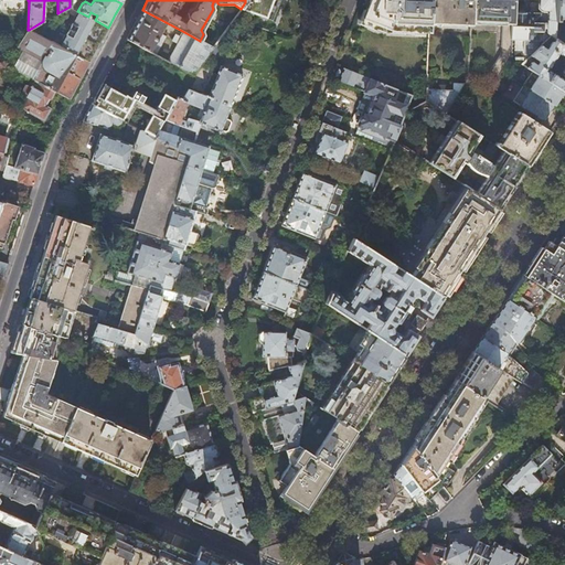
[(276,0),(245,0),(245,2),(241,9),(267,19),(276,0)]
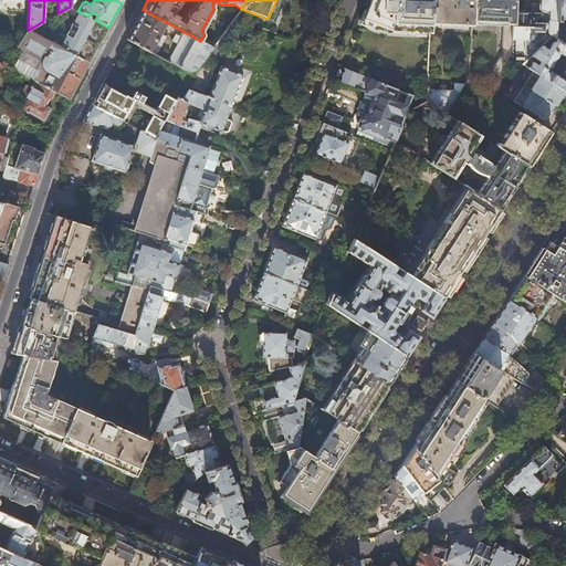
[(430,23),(431,0),(370,0),(363,20),(385,29),(423,31),(422,33),(430,33),(430,23)]
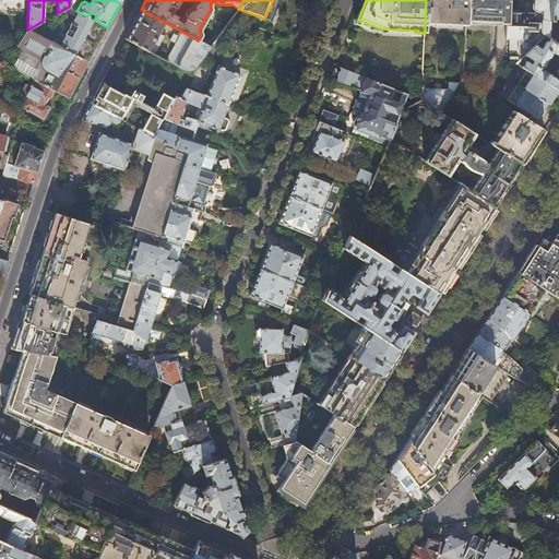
[(426,0),(425,23),(465,25),(466,21),(466,0),(426,0)]
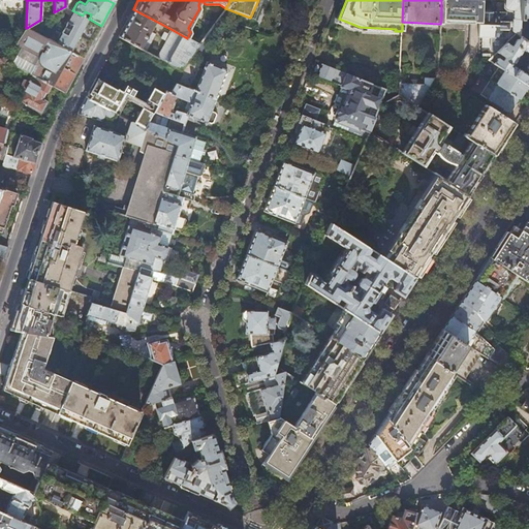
[(441,0),(441,20),(470,21),(468,50),(458,66),(466,71),(478,54),(478,36),(479,12),(479,0),(441,0)]
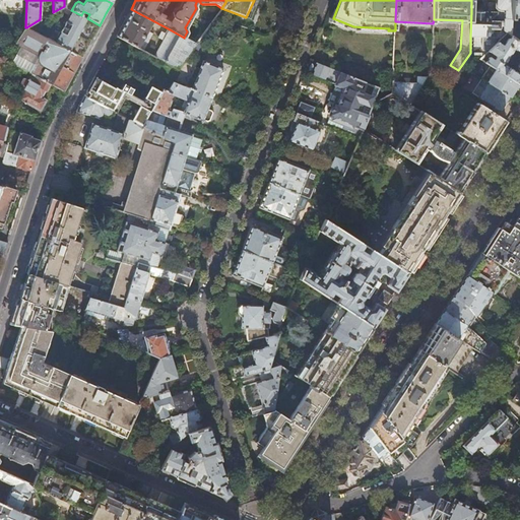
[(512,19),(512,0),(496,0),(496,8),(500,10),(505,10),(504,29),(505,31),(506,31),(511,33),(512,19)]
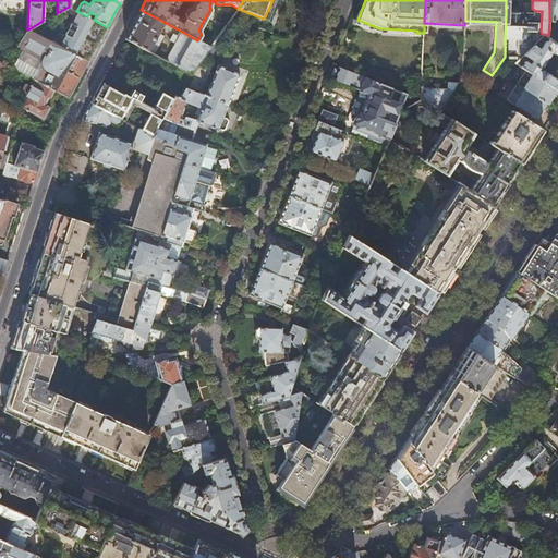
[(76,11),(69,7),(57,13),(43,21),(28,29),(88,61),(98,43),(107,27),(94,20),(87,16),(76,11)]
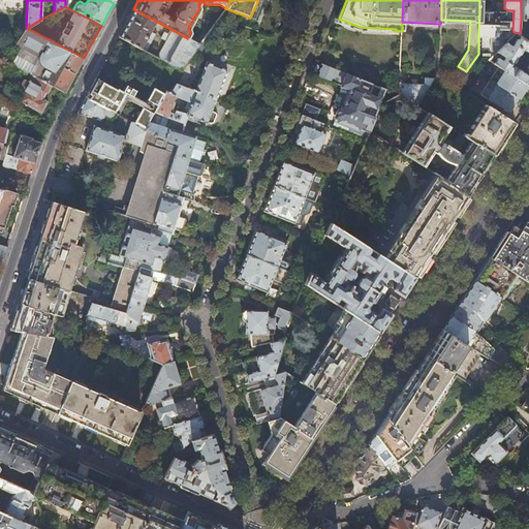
[(155,21),(133,9),(127,20),(119,36),(146,51),(155,34),(149,30),(155,21)]
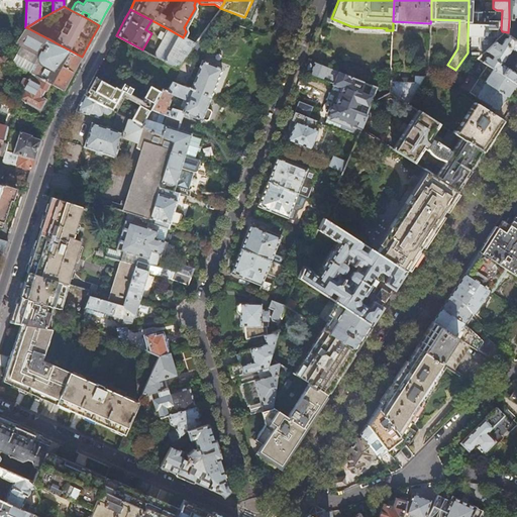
[(478,12),(469,12),(468,35),(493,36),(494,28),(498,29),(498,21),(497,20),(497,17),(494,17),(494,13),(478,12)]
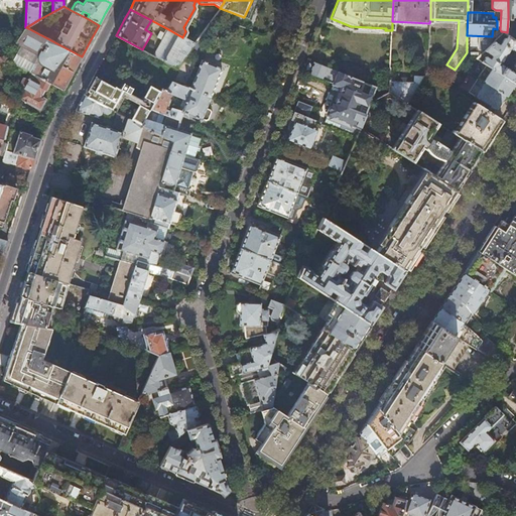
[(82,56),(26,27),(25,27),(5,59),(31,74),(48,83),(63,91),(73,73),(82,56)]
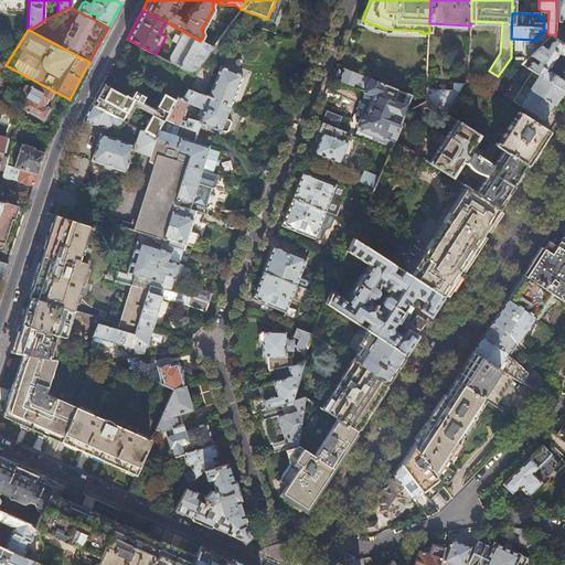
[(212,48),(200,41),(184,32),(181,38),(174,34),(171,41),(178,44),(169,62),(192,74),(212,48)]
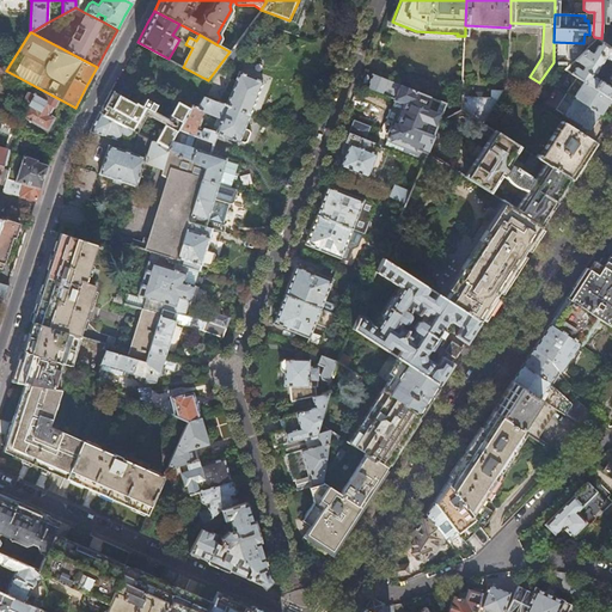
[(610,98),(611,99),(611,49),(601,43),(599,47),(597,46),(591,55),(586,50),(575,61),(583,66),(581,71),(576,67),(571,74),(583,81),(593,89),(610,98)]
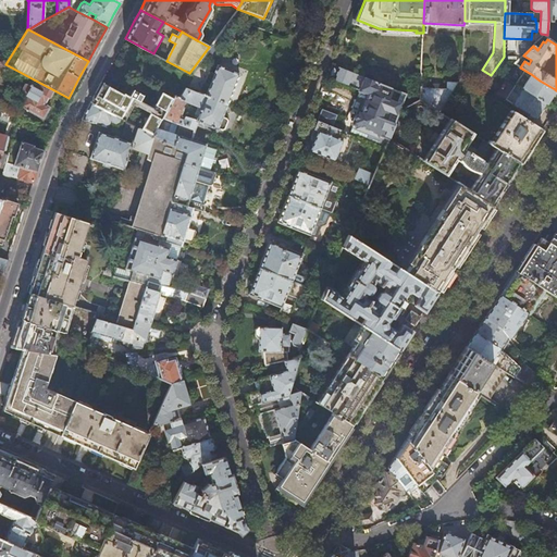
[(217,65),(205,96),(226,104),(231,93),(238,73),(217,65)]
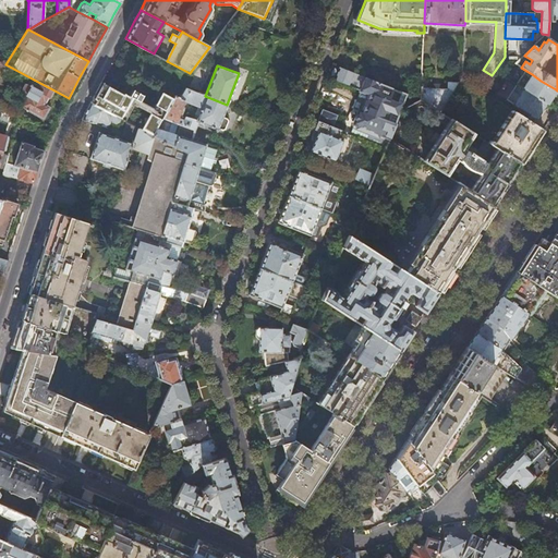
[(334,79),(349,84),(353,73),(338,67),(336,72),(334,79)]
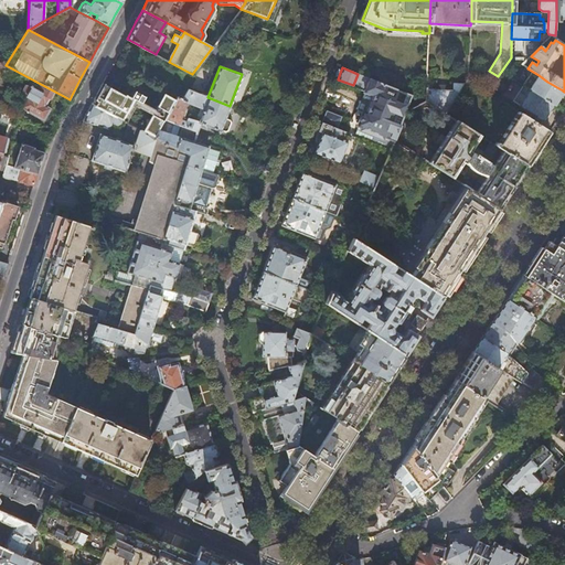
[(547,82),(539,75),(530,89),(553,105),(557,98),(563,91),(547,82)]
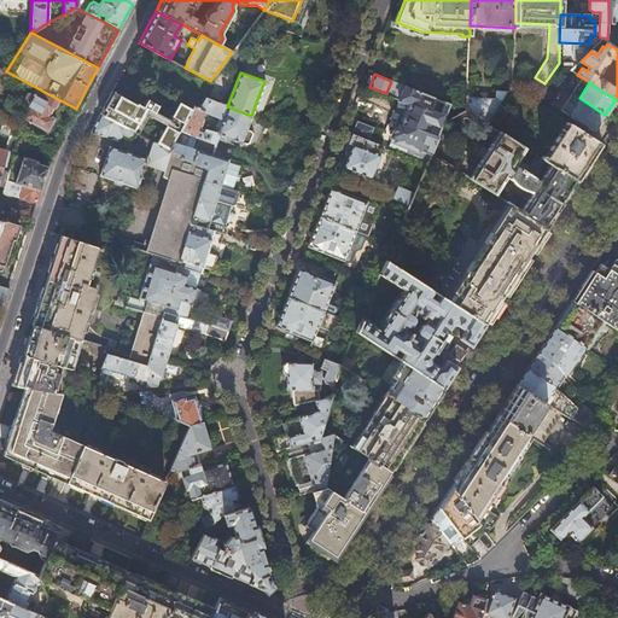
[(410,156),(427,163),(431,152),(437,138),(426,133),(430,121),(438,123),(442,115),(430,110),(435,98),(404,86),(400,99),(400,100),(408,103),(400,123),(397,123),(396,124),(394,123),(390,124),(389,129),(390,133),(392,134),(392,135),(396,138),(396,139),(398,143),(404,145),(408,144),(408,143),(412,144),(413,143),(424,147),(423,151),(414,147),(410,156)]
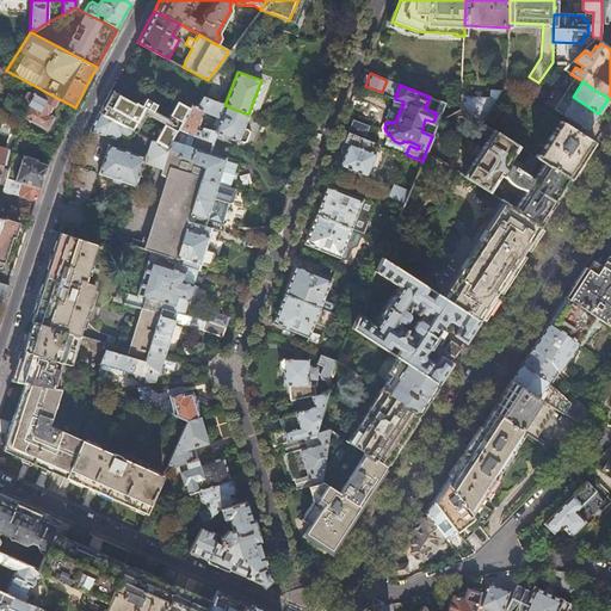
[(53,107),(57,98),(37,87),(32,96),(30,94),(26,103),(29,104),(22,117),(47,130),(51,122),(54,117),(53,117),(56,109),(53,107)]
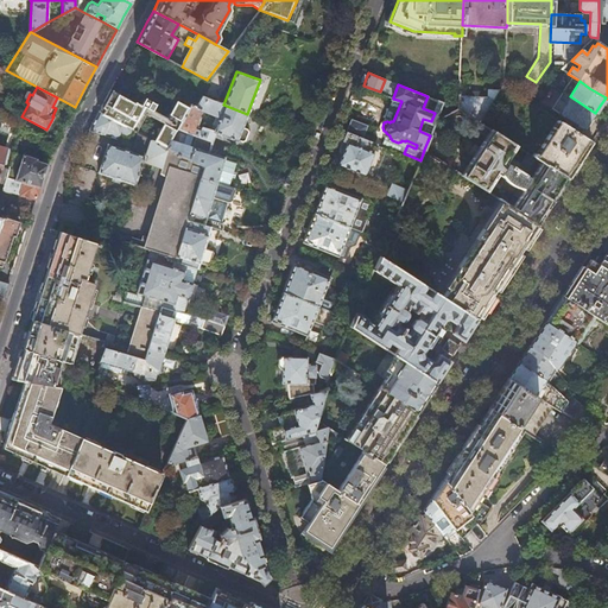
[(458,109),(480,122),(493,100),(488,96),(488,92),(466,90),(466,96),(458,95),(458,109)]
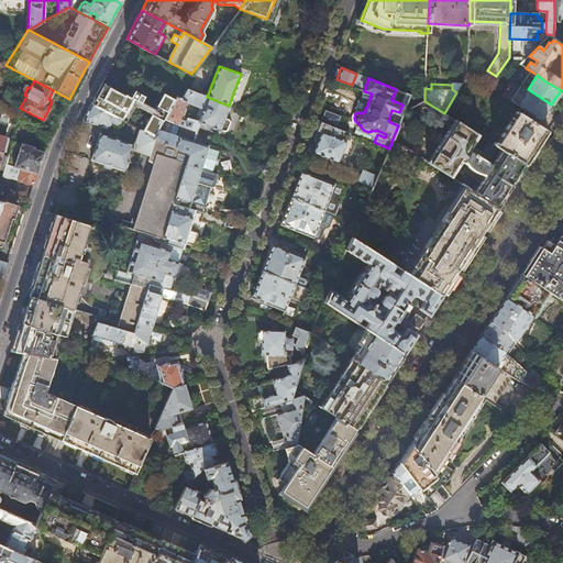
[(187,89),(180,99),(177,97),(164,119),(178,125),(197,131),(199,123),(219,131),(220,129),(224,130),(228,129),(229,125),(231,121),(229,118),(224,117),(229,106),(207,97),(187,89)]
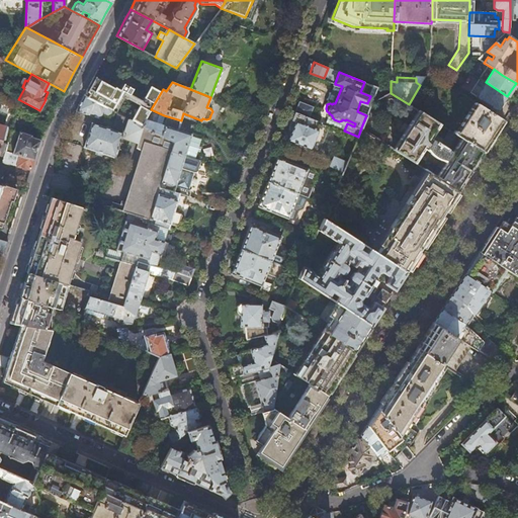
[(502,104),(507,96),(486,82),(477,96),(498,110),(502,104)]
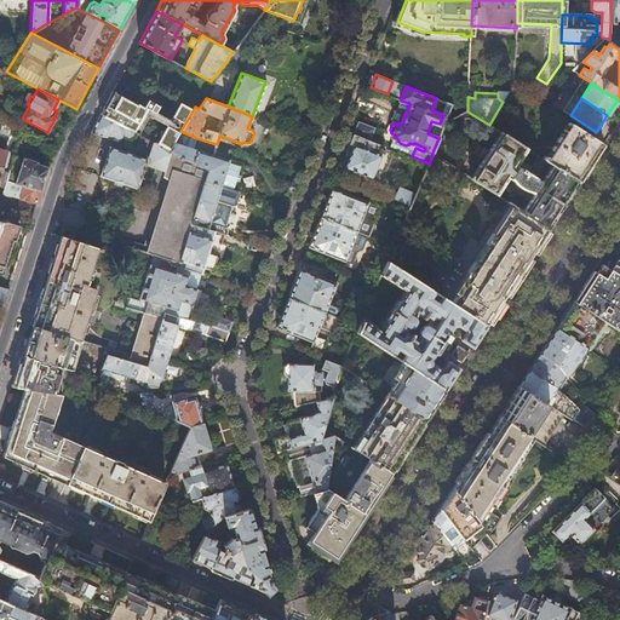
[(90,133),(122,144),(127,128),(99,114),(90,133)]
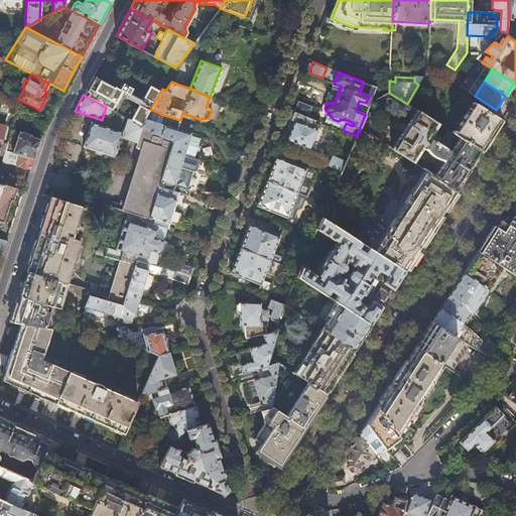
[(293,111),(307,117),(312,106),(297,100),(293,111)]
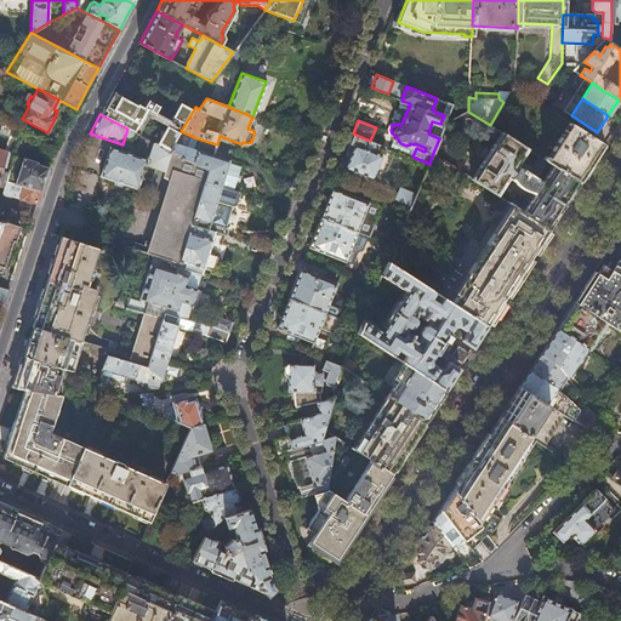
[(543,159),(553,165),(579,182),(591,165),(604,144),(570,123),(547,158),(545,157),(543,159)]
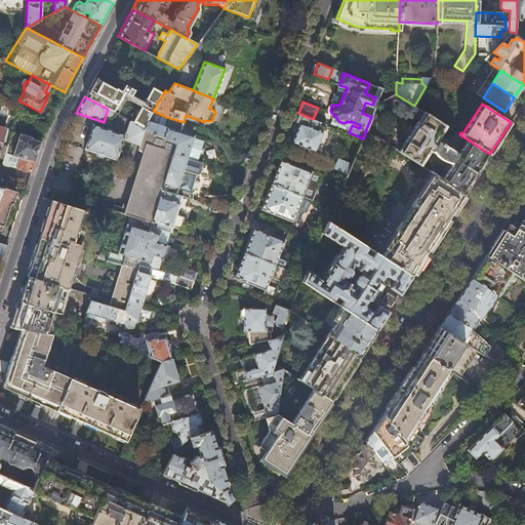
[(441,144),(436,140),(445,126),(422,112),(398,151),(420,165),(429,152),(434,154),(432,162),(440,167),(445,162),(451,165),(442,178),(465,193),(477,173),(489,154),(468,139),(458,155),(453,152),(453,151),(441,143),(441,144)]
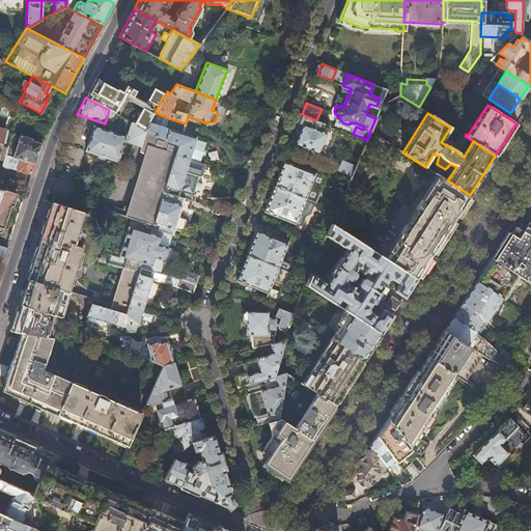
[(337,129),(316,120),(302,114),(298,127),(294,138),(297,139),(295,144),(327,156),(337,129)]
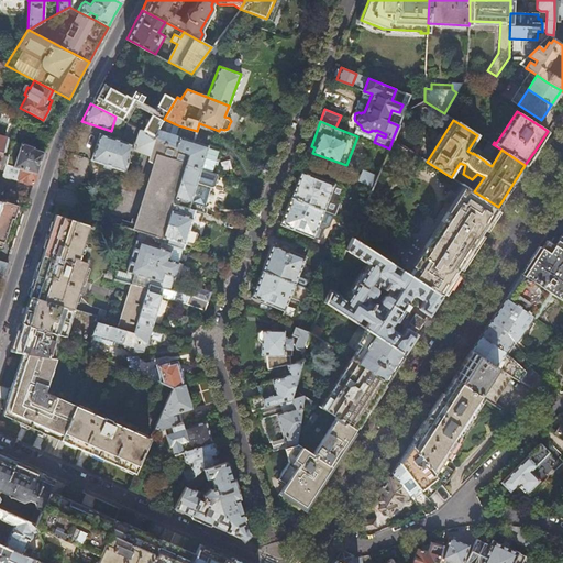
[(155,138),(154,138),(135,128),(128,123),(123,136),(136,142),(134,148),(145,152),(151,154),(155,138)]
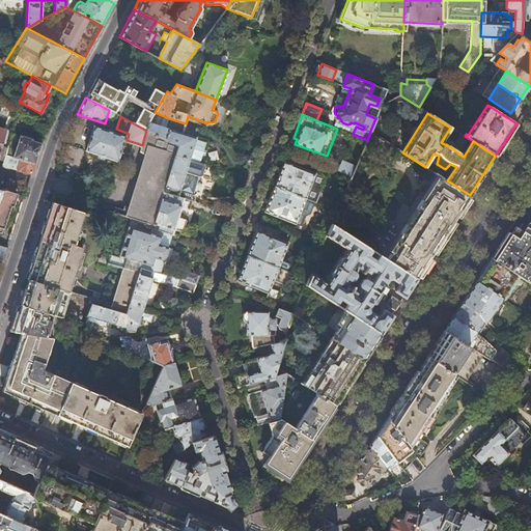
[(196,138),(148,123),(145,130),(146,130),(178,146),(175,156),(189,160),(193,148),(196,138)]
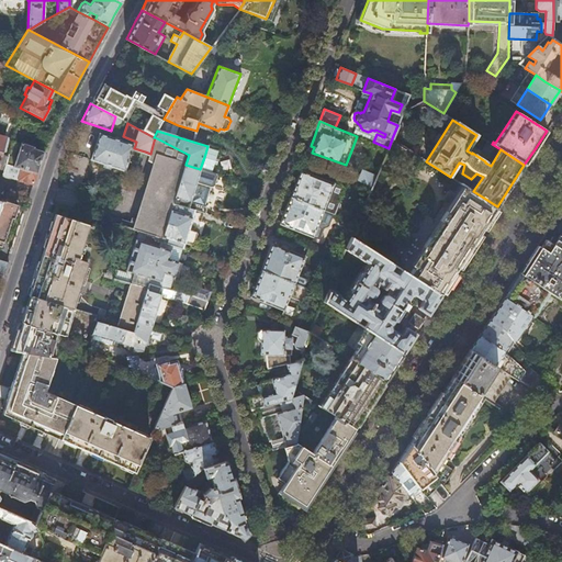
[(90,160),(124,171),(133,145),(99,133),(96,144),(90,160)]
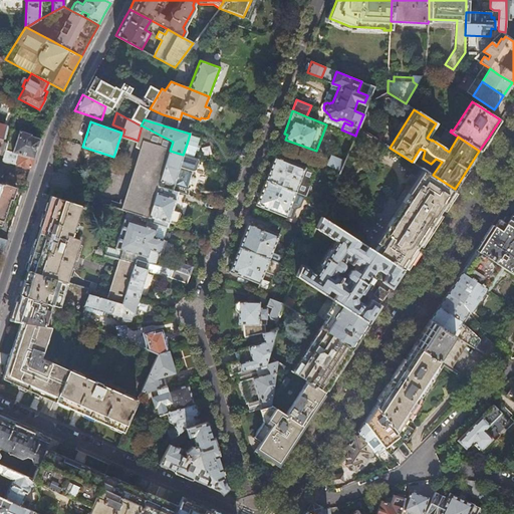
[(5,125),(0,123),(0,154),(4,155),(5,151),(9,137),(3,135),(5,125)]
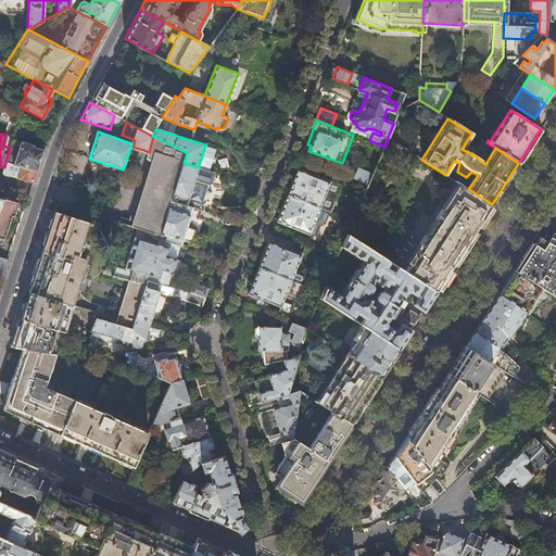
[(187,153),(153,136),(149,152),(147,156),(153,162),(138,209),(133,227),(134,227),(161,236),(172,202),(184,163),(187,153)]
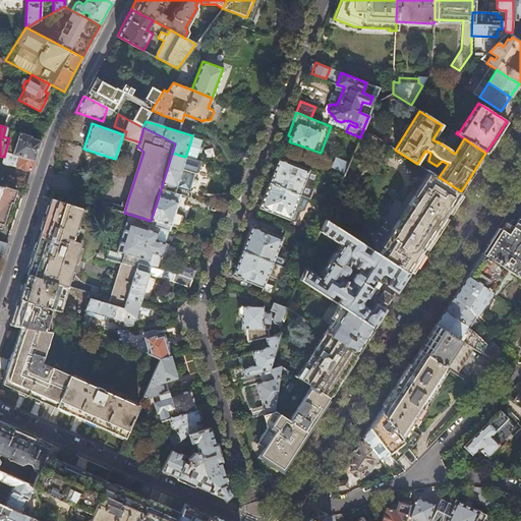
[(9,138),(5,153),(35,161),(41,140),(29,136),(30,135),(18,132),(17,132),(11,131),(9,138)]
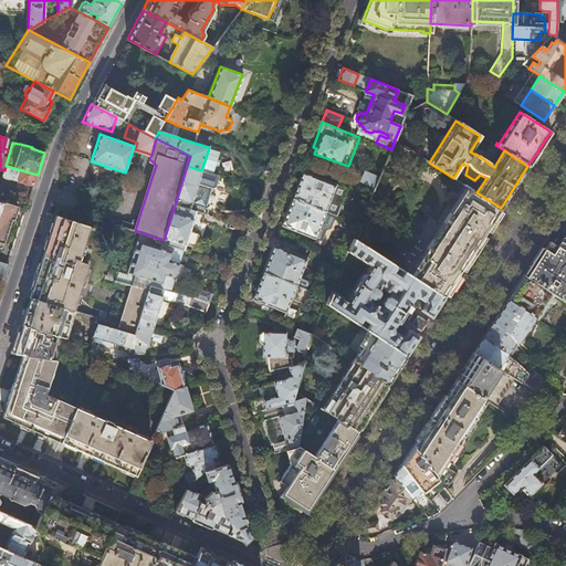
[(6,166),(4,170),(2,177),(33,185),(34,186),(35,179),(38,175),(6,166)]
